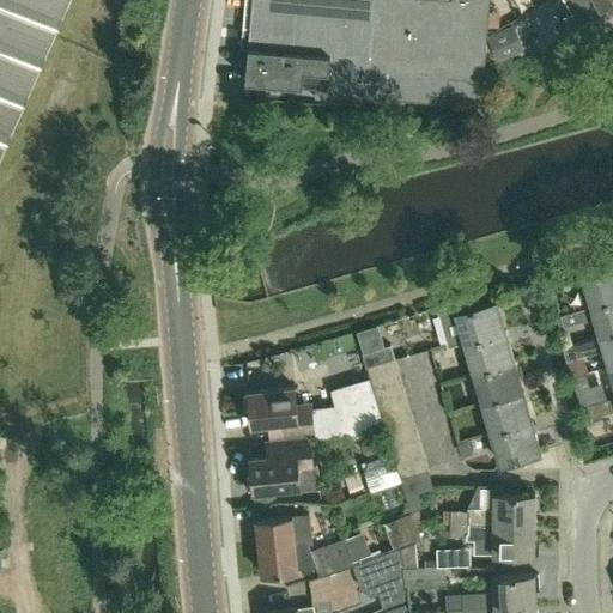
[(0,0),(0,156),(68,0),(0,0)]
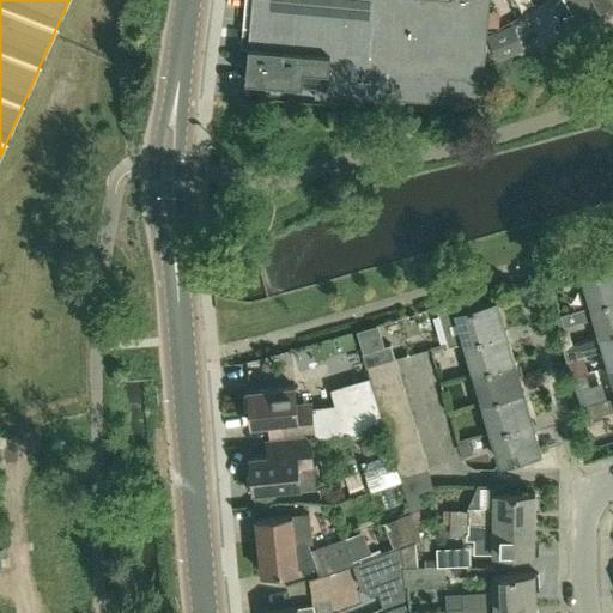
[(252,0),(250,26),(243,25),(242,47),(248,48),(244,80),(363,90),(362,95),(382,96),(384,71),(445,76),(443,102),(479,104),(489,0),(252,0)]
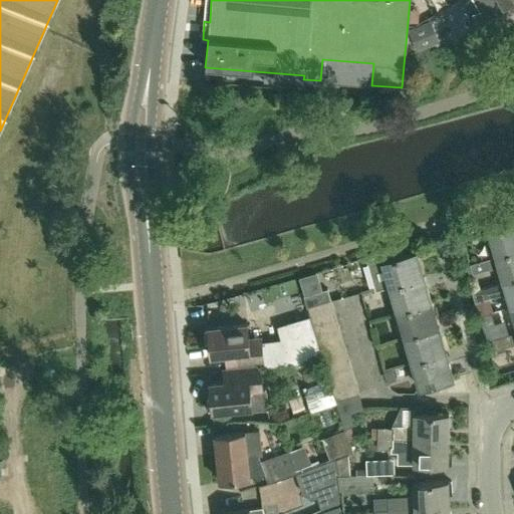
[(479,12),(472,14),(474,26),(502,20),(499,7),(503,5),(512,0),(485,0),(491,9),(479,12)]
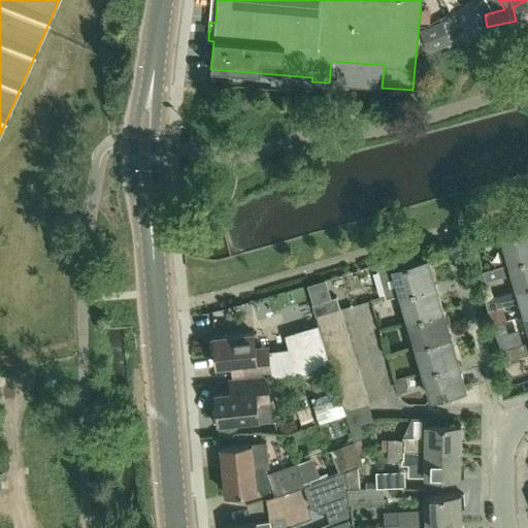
[(440,25),(421,32),(428,51),(428,53),(448,45),(440,25)]
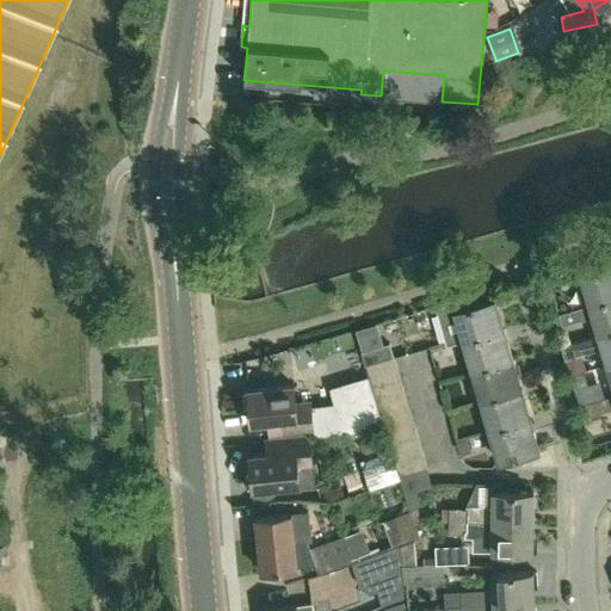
[(610,297),(610,255),(604,258),(606,266),(581,273),(590,304),(610,297)]
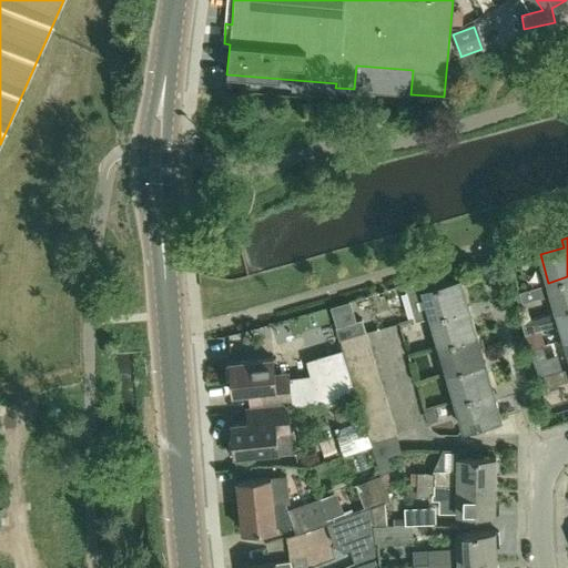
[(468,306),(459,277),(445,282),(443,275),(405,286),(415,321),(430,316),(468,306)]
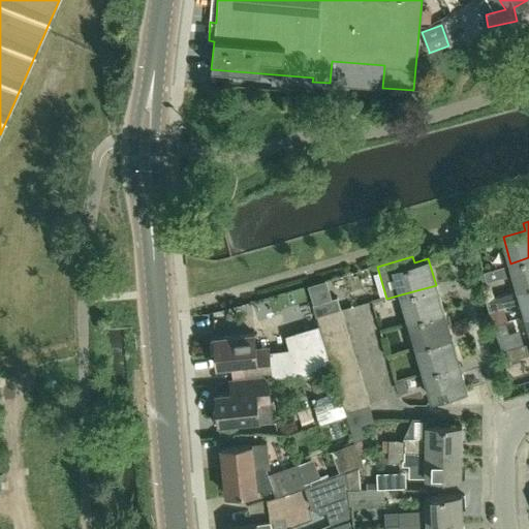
[(528,257),(510,263),(511,265),(484,273),(487,283),(514,275),(519,289),(528,285),(528,257)]
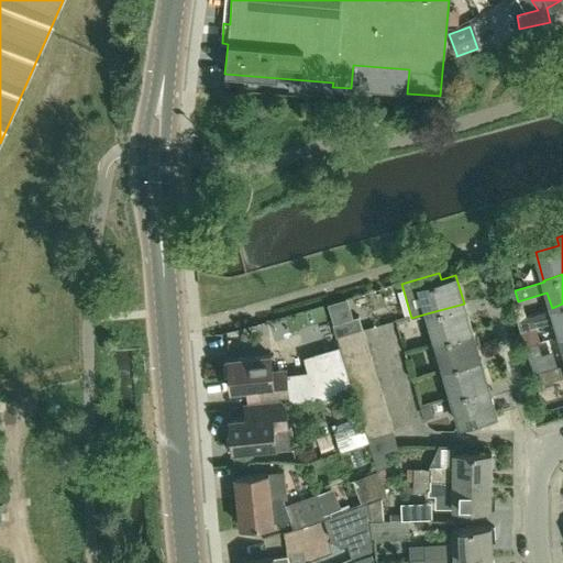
[(328,304),(327,304),(333,324),(350,319),(343,299),(328,304)]
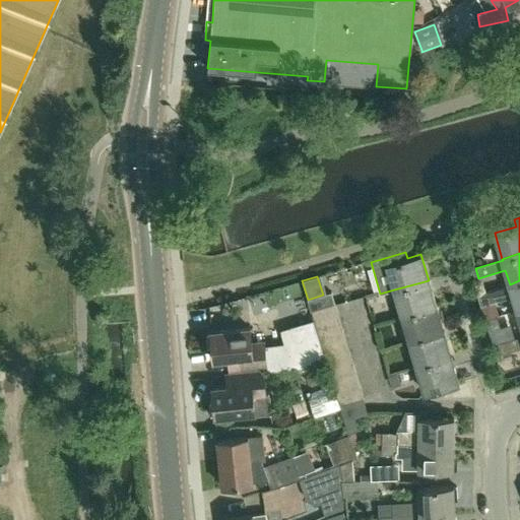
[(436,306),(429,280),(394,289),(402,316),(436,306)]
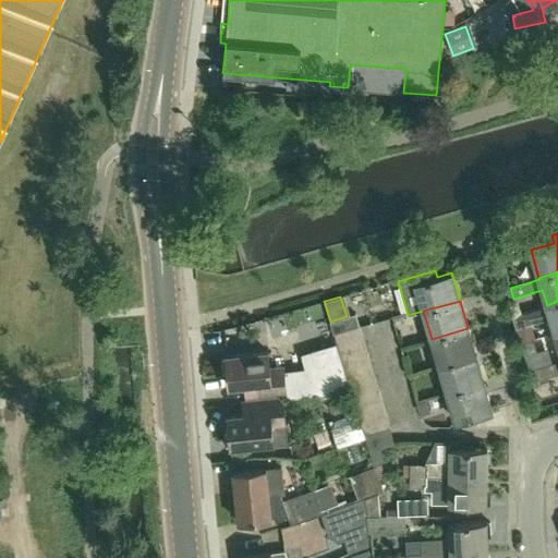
[(557,331),(557,301),(547,305),(547,306),(518,314),(521,325),(550,317),(555,332),(557,331)]
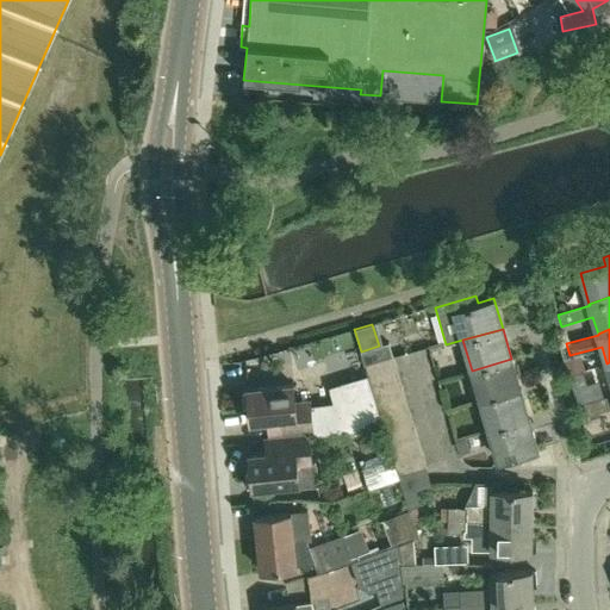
[(379,346),(361,352),(366,366),(393,358),(388,343),(379,346)]
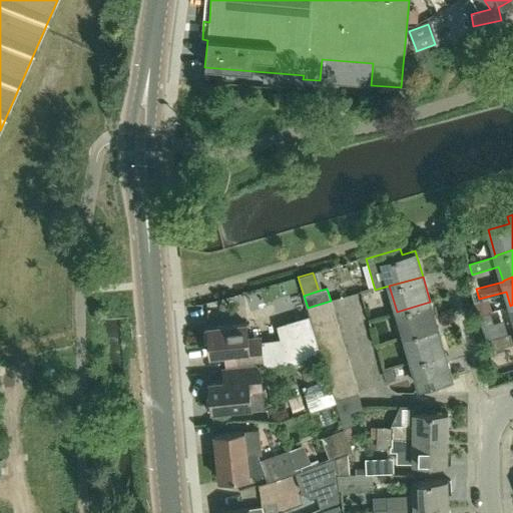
[(311,320),(335,313),(331,301),(308,308),(311,319),(311,320)]
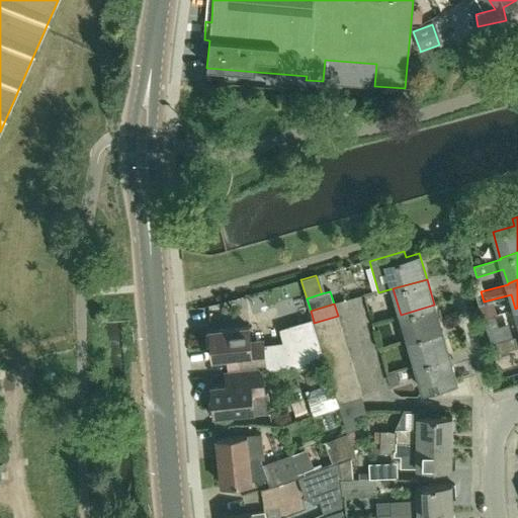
[(442,330),(434,305),(401,315),(408,340),(442,330)]
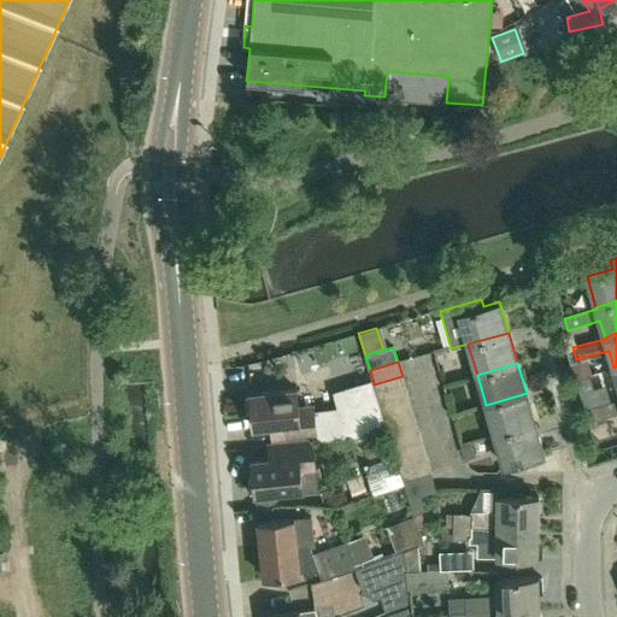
[(362,368),(342,370),(345,383),(364,380),(362,368)]
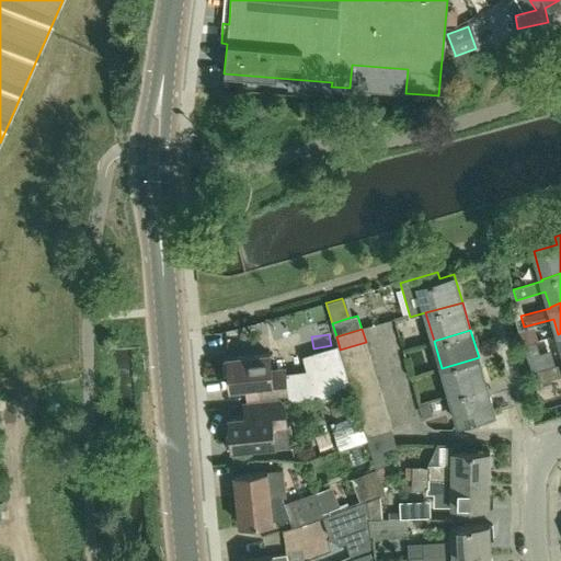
[(369,354),(366,342),(340,350),(344,363),(369,354)]
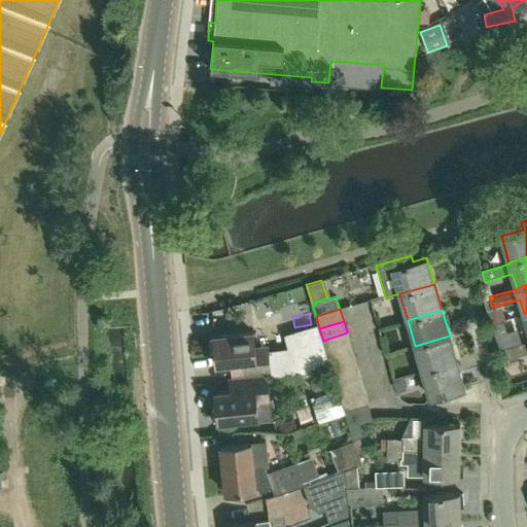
[(331,367),(330,364),(326,352),(323,341),(319,328),(319,327),(288,337),(292,351),(300,374),(331,367)]
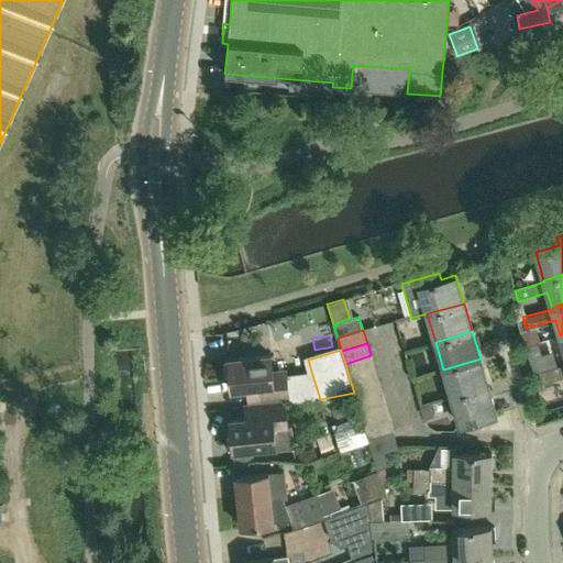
[(375,368),(371,355),(345,364),(349,376),(375,368)]
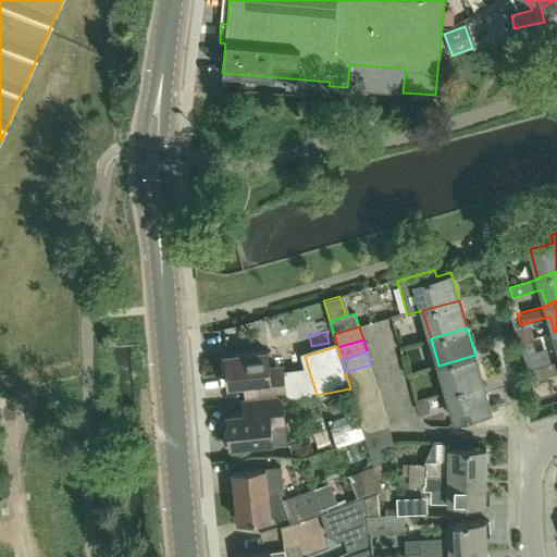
[(534,351),(523,355),(527,368),(537,364),(534,351)]
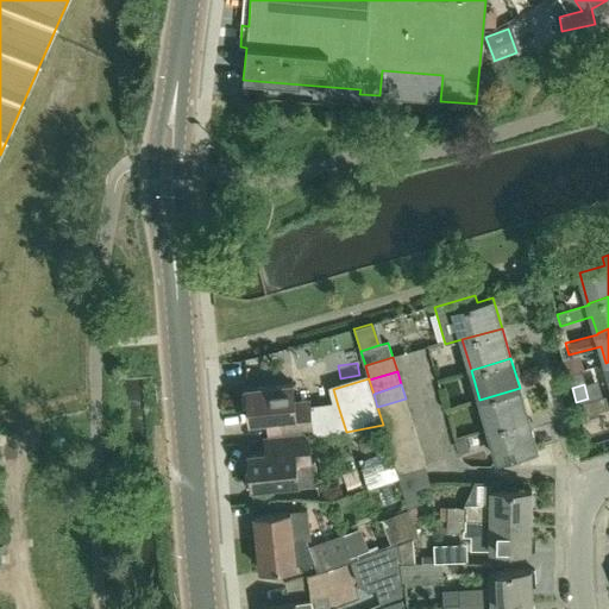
[(346,432),(338,406),(308,408),(307,402),(293,403),(292,385),(246,389),(246,390),(243,391),(244,406),(249,406),(250,421),(268,419),(269,433),(311,429),(311,428),(318,427),(318,433),(346,432)]
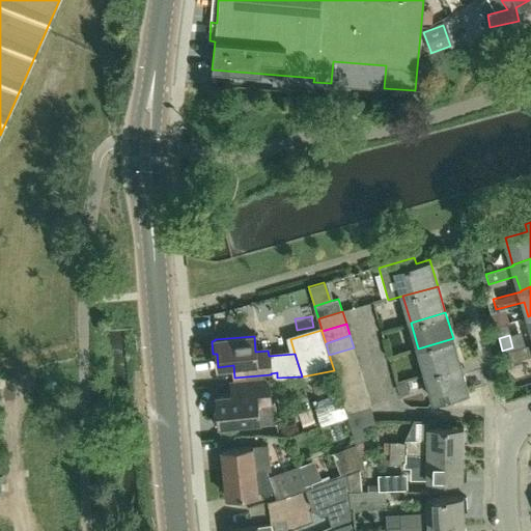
[(460,364),(453,338),(418,348),(426,374),(460,364)]
